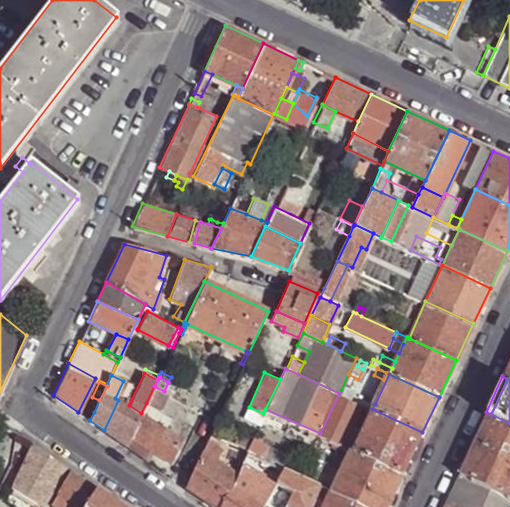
[(164,391),(154,386),(146,403),(156,408),(164,391)]
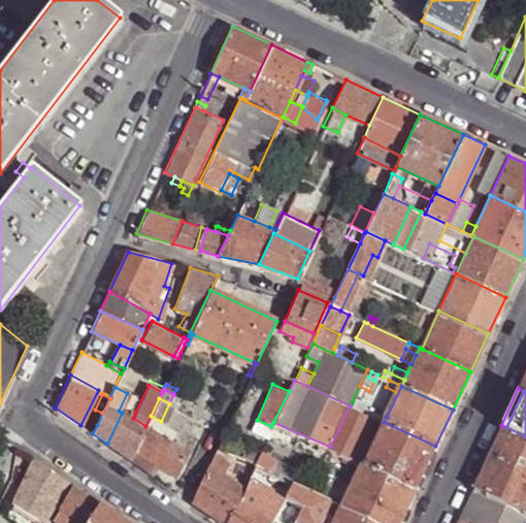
[(350,405),(360,412),(363,404),(360,402),(357,404),(352,402),(350,405)]
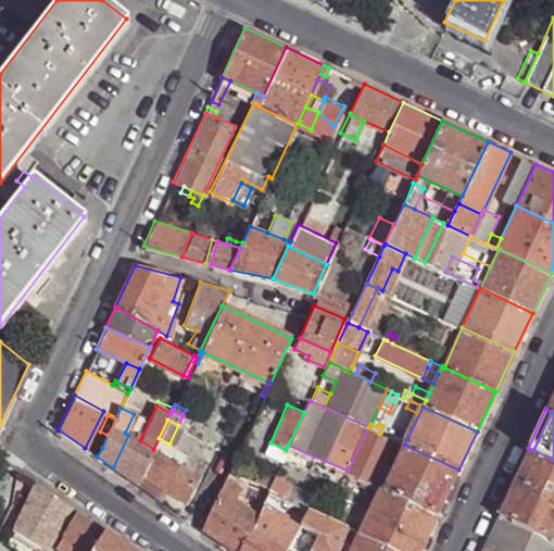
[(369,456),(379,434),(368,427),(348,471),(347,473),(359,478),(369,456)]
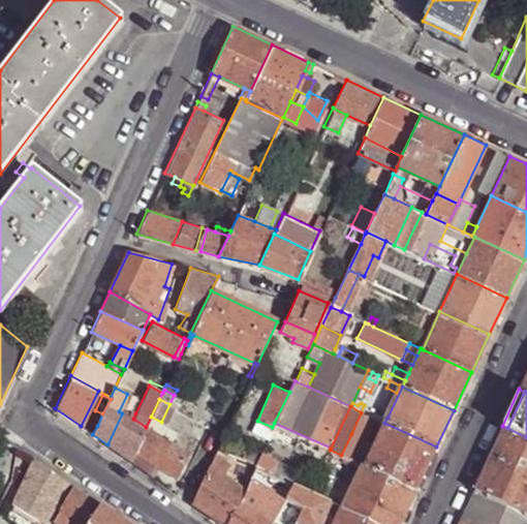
[(384,423),(388,418),(369,408),(366,414),(373,418),(384,423)]
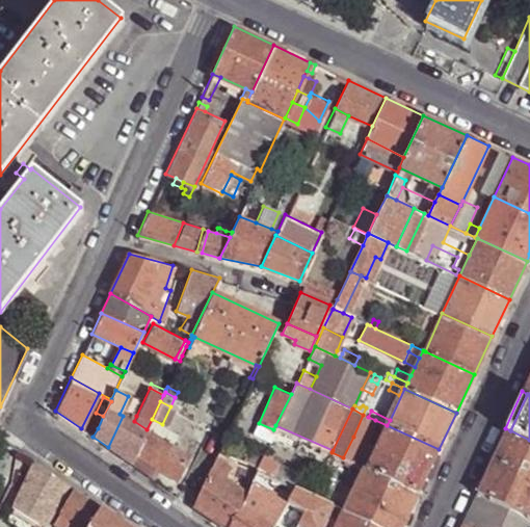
[(98,428),(103,416),(96,413),(89,424),(98,428)]
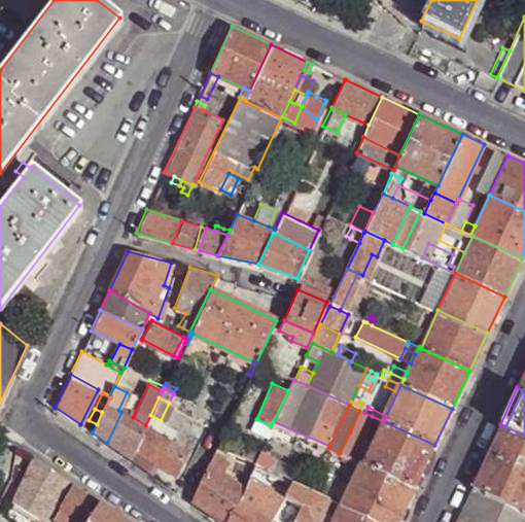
[(127,414),(133,417),(135,412),(129,409),(127,414)]
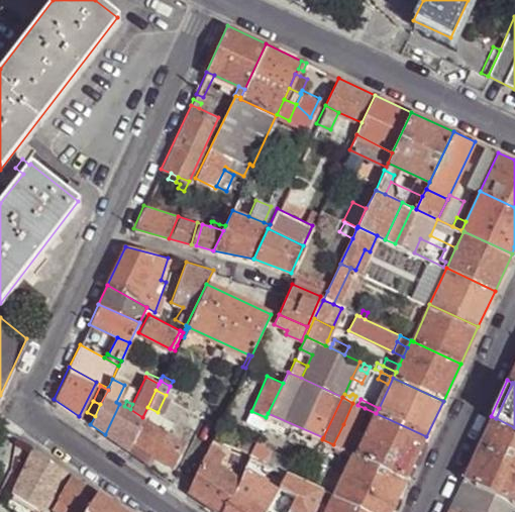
[(356,425),(365,408),(357,405),(352,403),(343,424),(354,428),(356,425)]
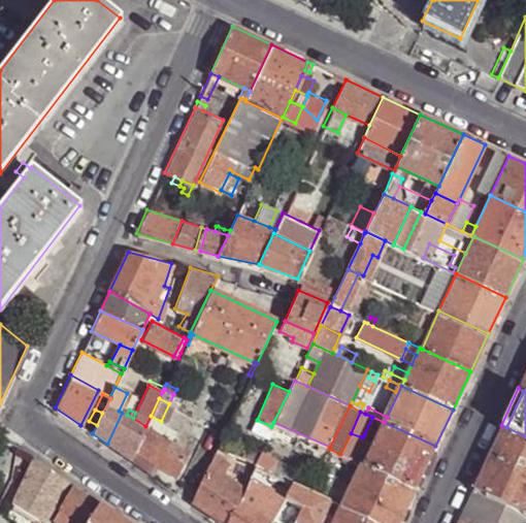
[(127,415),(122,413),(107,444),(130,459),(145,426),(133,418),(127,415)]
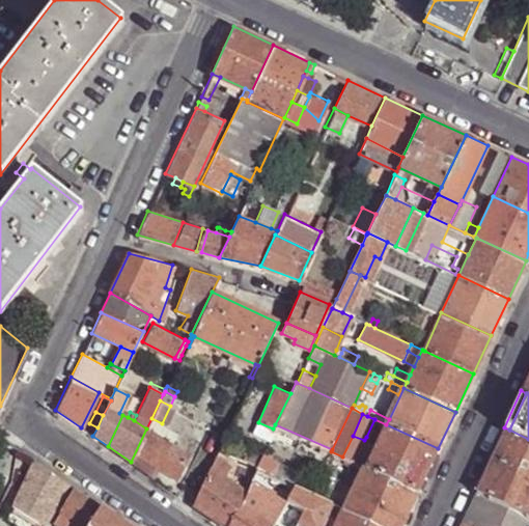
[(162,423),(151,418),(146,428),(171,443),(177,433),(162,423)]
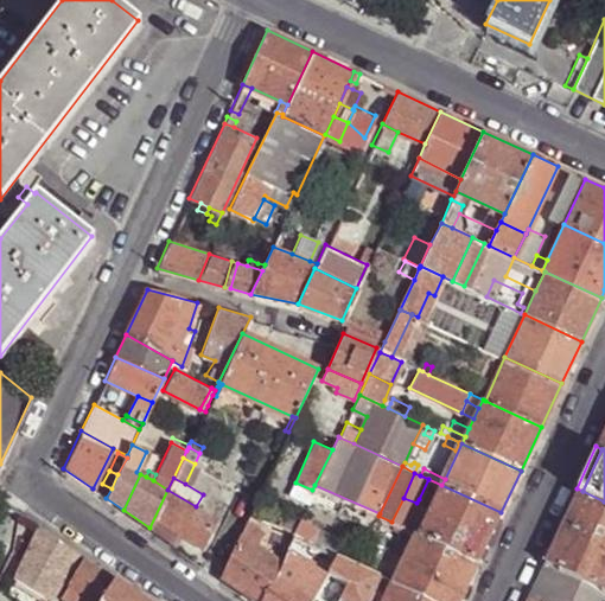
[(309,499),(312,490),(295,483),(291,491),(309,499)]
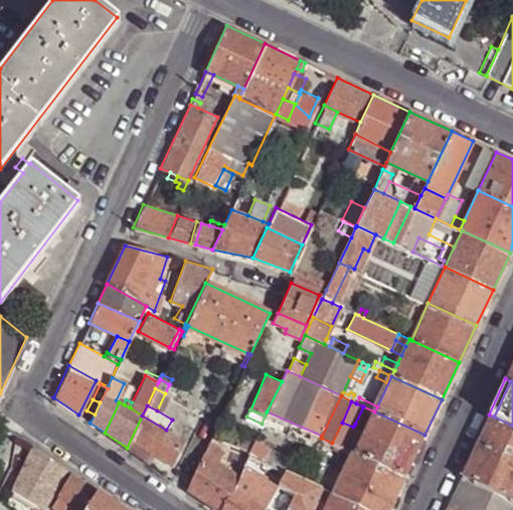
[(405,476),(424,435),(374,411),(364,433),(358,448),(356,452),(405,476)]
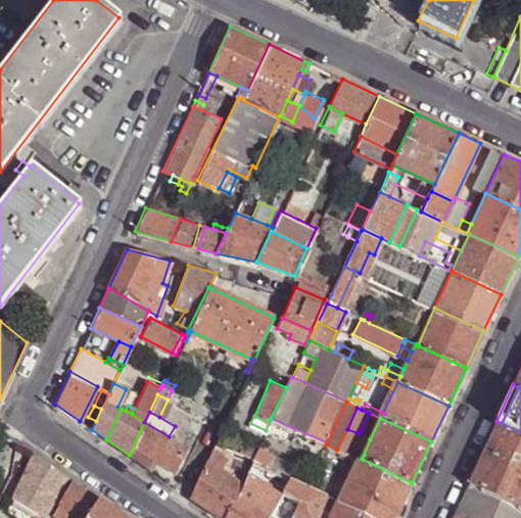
[(496,421),(468,481),(518,506),(520,502),(520,500),(520,432),(502,423),(496,421)]
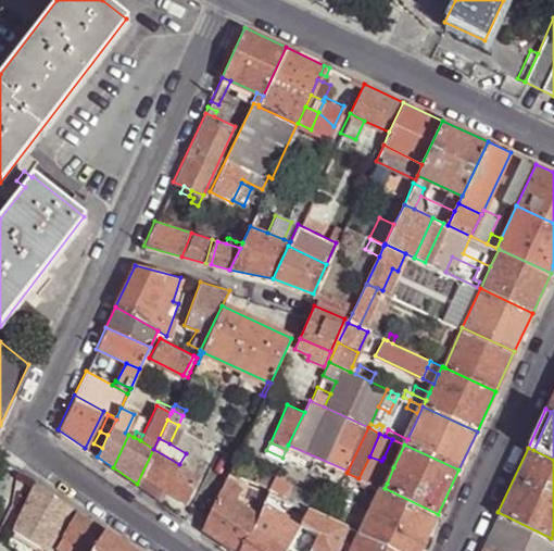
[(179,464),(153,449),(137,484),(158,498),(166,487),(184,499),(197,475),(179,464)]
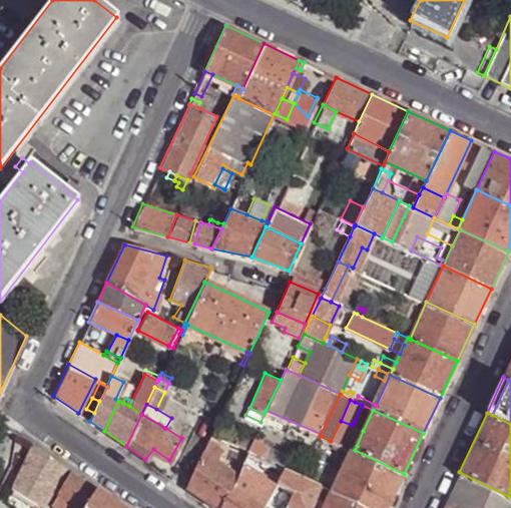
[(352,425),(341,421),(331,441),(342,446),(345,441),(352,425)]
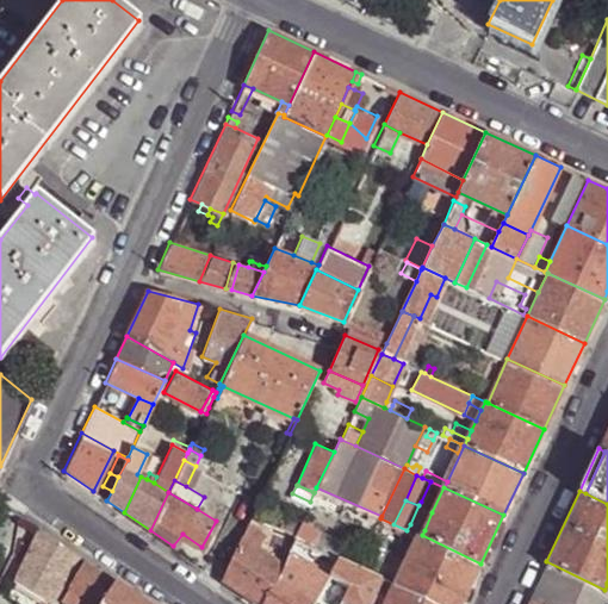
[(425,530),(432,512),(423,508),(421,502),(419,505),(410,524),(425,530)]
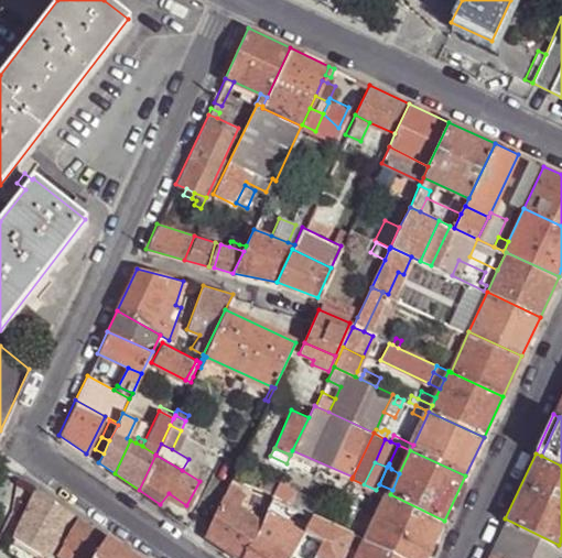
[(236,487),(239,480),(233,477),(231,477),(228,483),(236,487)]
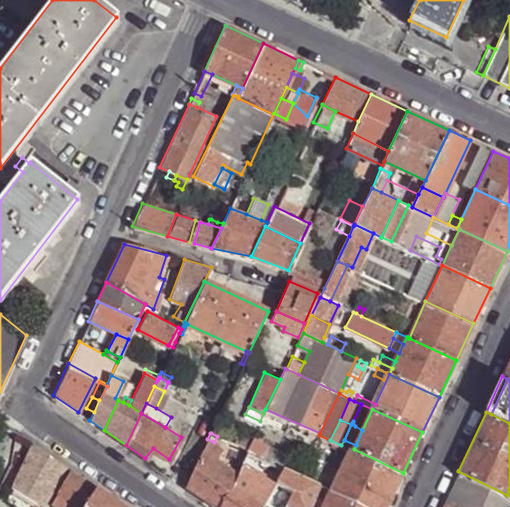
[(235,442),(247,447),(251,438),(238,433),(235,442)]
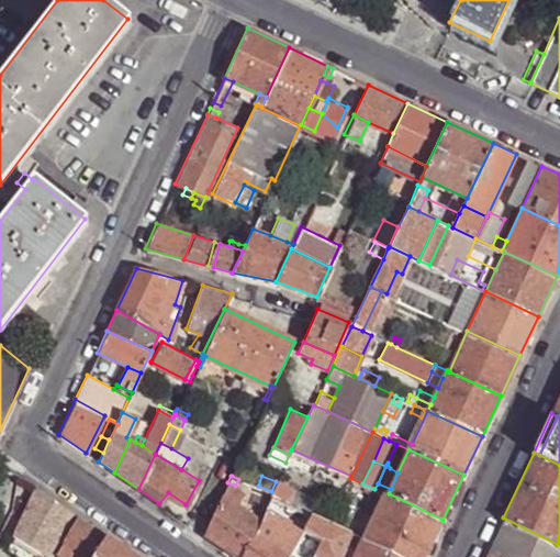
[(287,502),(293,488),(277,480),(276,481),(271,491),(272,492),(271,494),(287,502)]
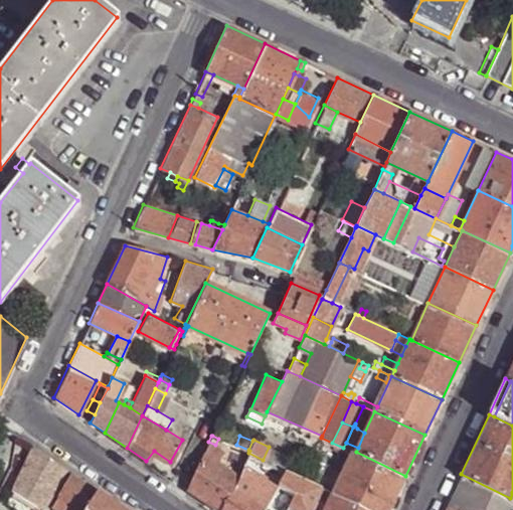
[(209,457),(215,445),(208,442),(203,453),(209,457)]
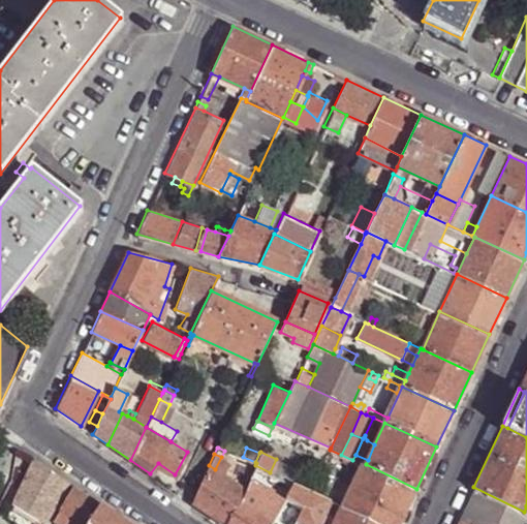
[(53,507),(67,482),(33,458),(20,487),(53,507)]
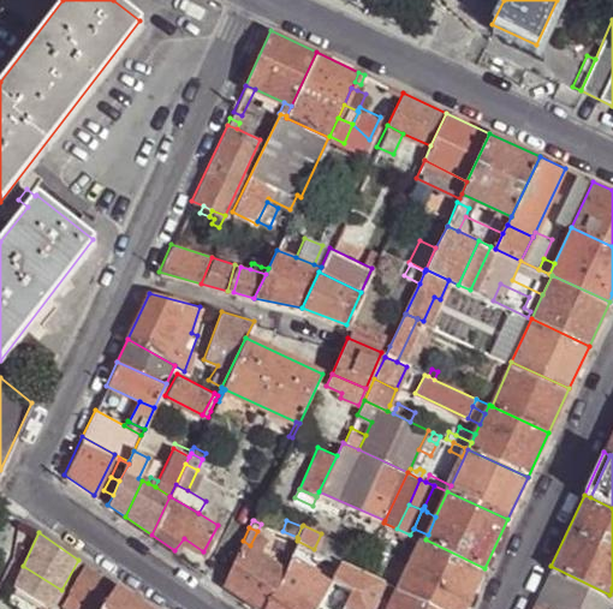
[(314,549),(332,557),(339,542),(321,533),(314,549)]
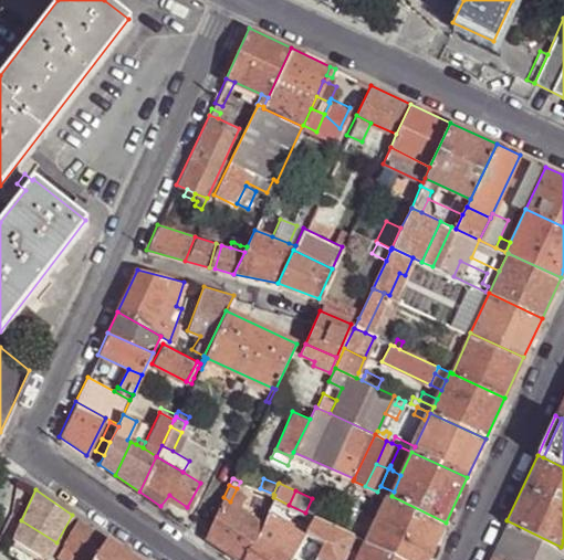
[(408,559),(427,559),(446,522),(392,496),(386,494),(365,540),(408,559)]
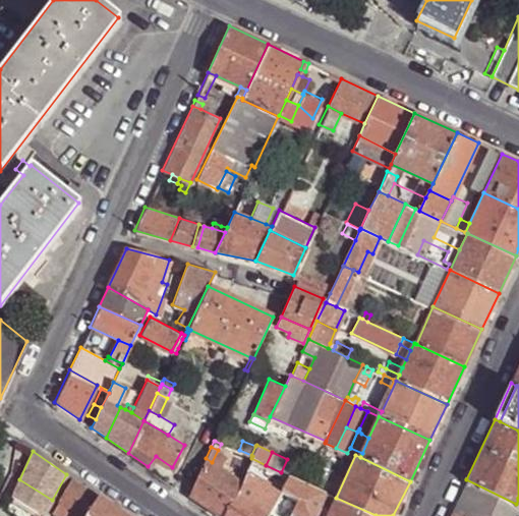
[(221,515),(223,515),(240,480),(212,462),(206,458),(189,494),(221,515)]
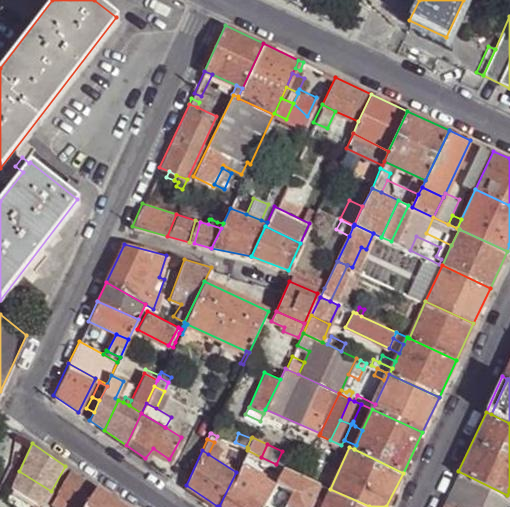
[(321,506),(330,489),(276,464),(261,457),(247,450),(242,460),(277,482),(293,491),(284,506),(321,506)]
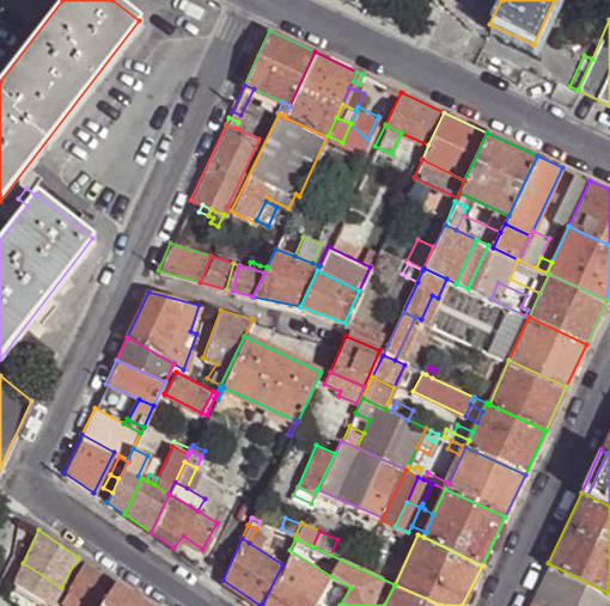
[(311,605),(331,576),(290,550),(282,564),(262,605),(311,605)]
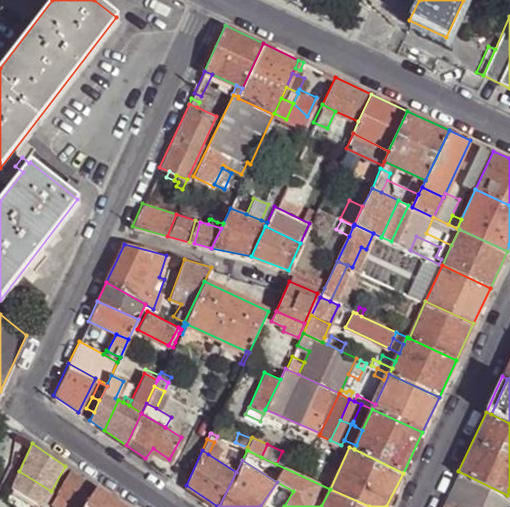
[(85,506),(97,488),(69,469),(55,494),(57,494),(78,506),(85,506)]
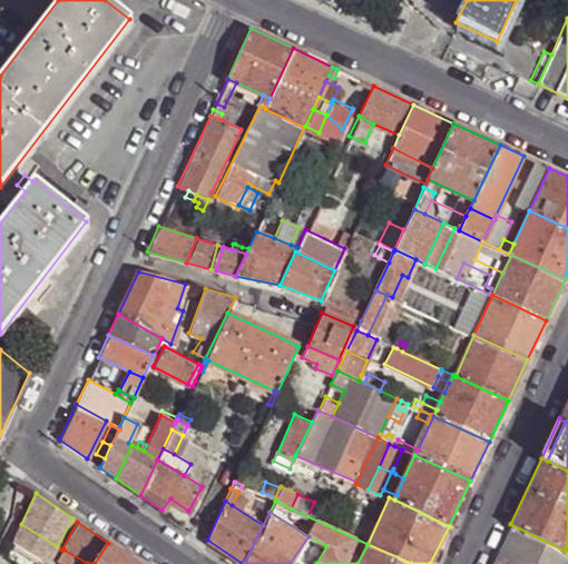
[(43,563),(46,563),(57,546),(21,524),(12,542),(37,560),(43,563)]
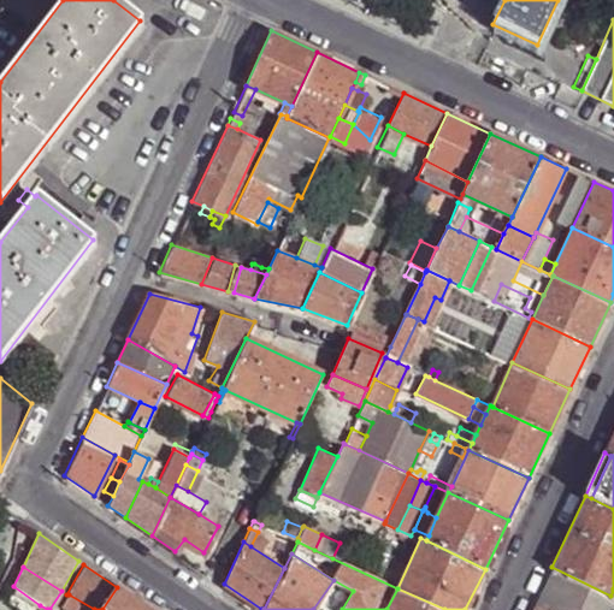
[(551,567),(535,604),(545,609),(613,609),(613,597),(610,596),(551,567)]
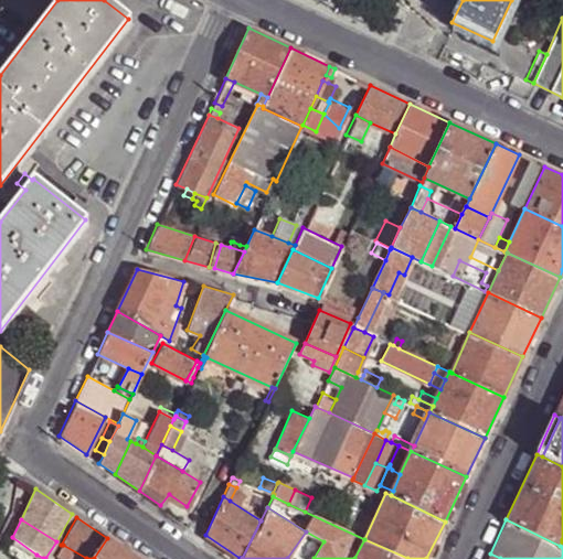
[(138,558),(107,538),(94,558),(138,558)]
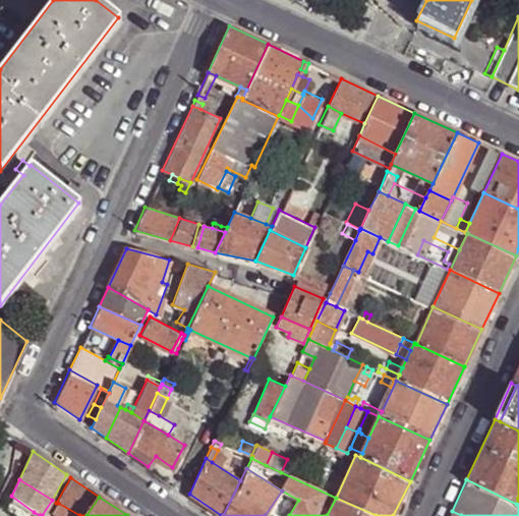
[(376,515),(336,498),(327,515),(376,515)]
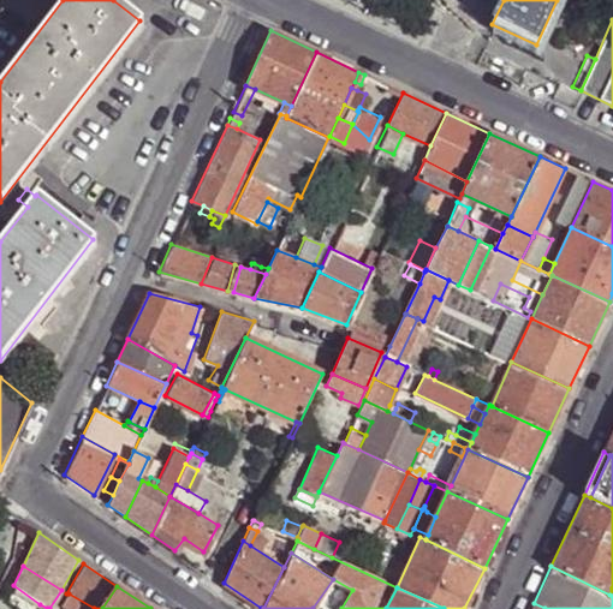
[(94,608),(69,593),(61,605),(69,608),(94,608)]
